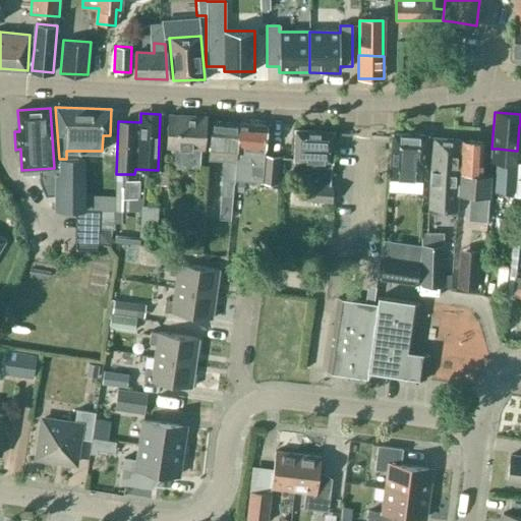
[(204,149),(206,116),(169,114),(168,148),(173,148),(172,168),(199,169),(200,149),(204,149)]
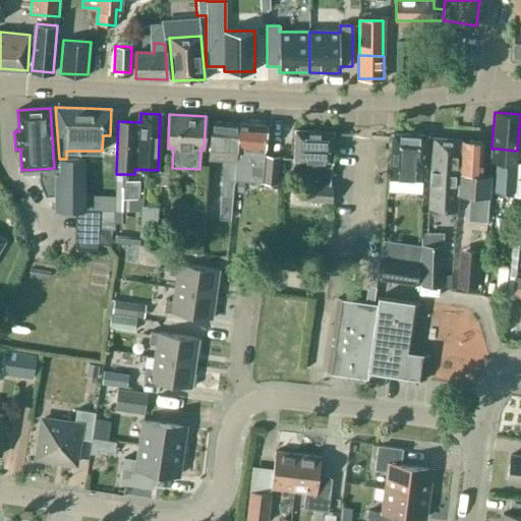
[(221,219),(231,220),(234,178),(239,123),(212,121),(209,158),(226,160),(221,219)]
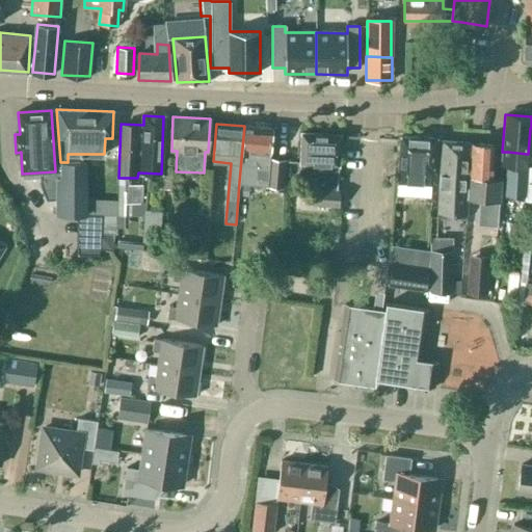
[(272,128),(244,126),(239,182),(267,185),(267,186),(284,187),(286,160),(270,158),(272,128)]
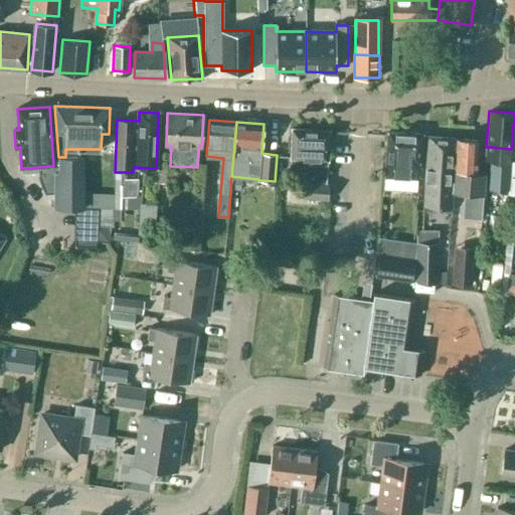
[(325,184),(329,130),(292,129),(291,170),(308,171),(308,183),(305,183),(304,198),(327,200),(328,184),(325,184)]
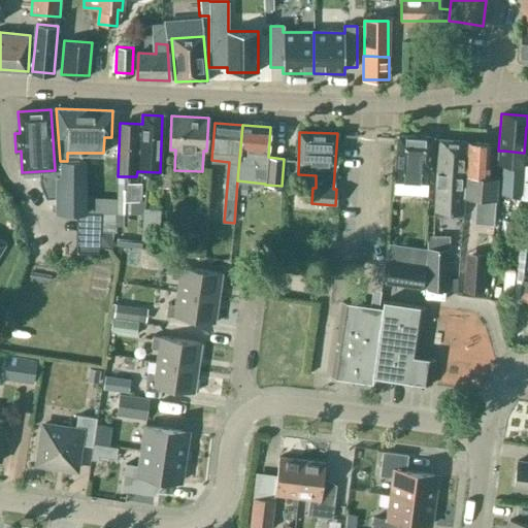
[(431,170),(433,137),(397,135),(394,180),(428,183),(428,170),(431,170)]
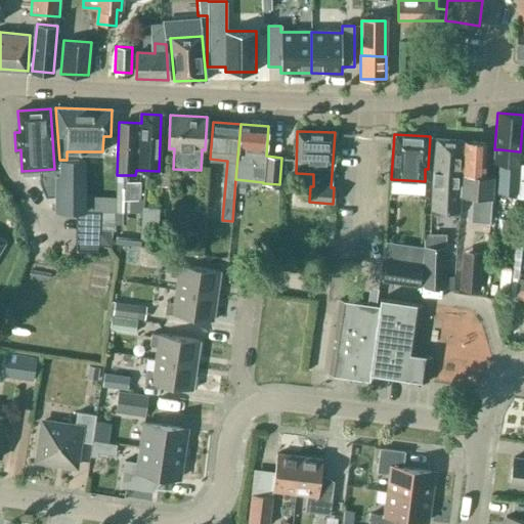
[(431,209),(459,211),(464,140),(435,138),(431,209)]
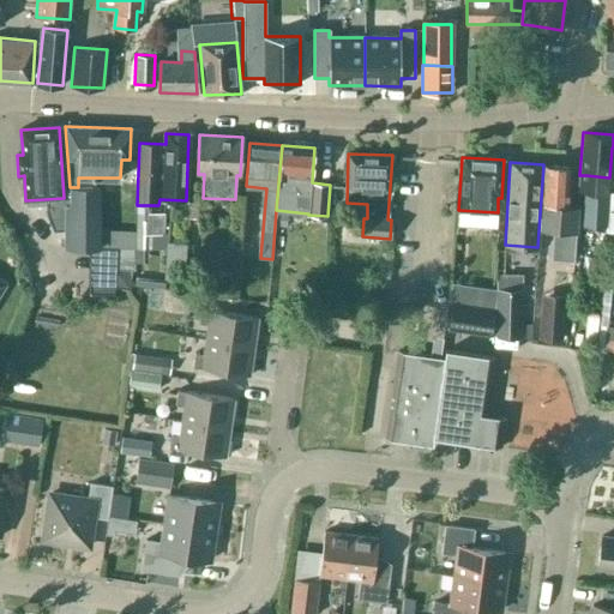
[(572,271),(577,205),(566,205),(569,167),(545,164),(540,228),(553,229),(551,254),(561,256),(560,270),(572,271)]
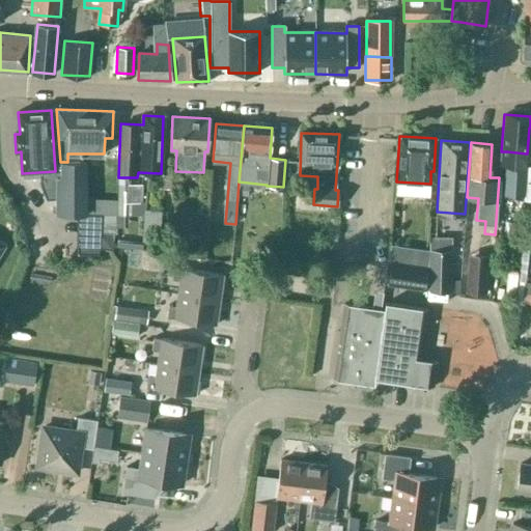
[(507,151),(503,194),(523,195),(523,191),(525,166),(526,154),(507,151)]
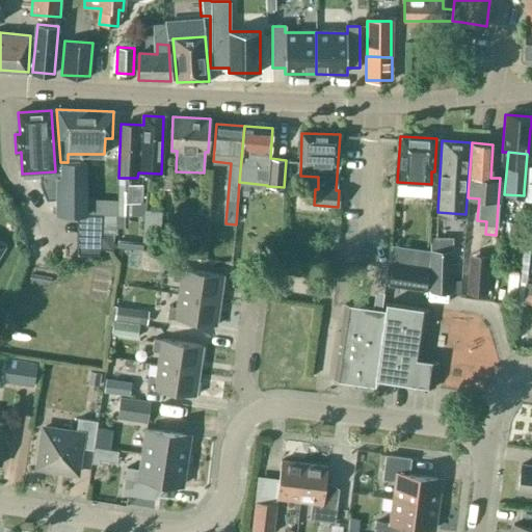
[(85,213),(85,163),(68,162),(60,162),(60,167),(60,179),(56,179),(56,213),(85,213)]
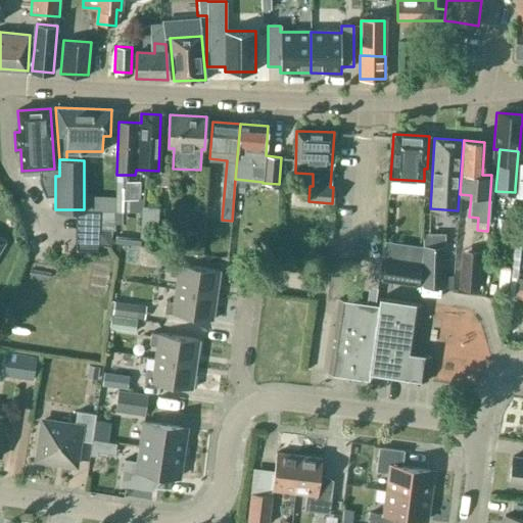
[(134,194),(134,177),(120,177),(119,194),(134,194)]
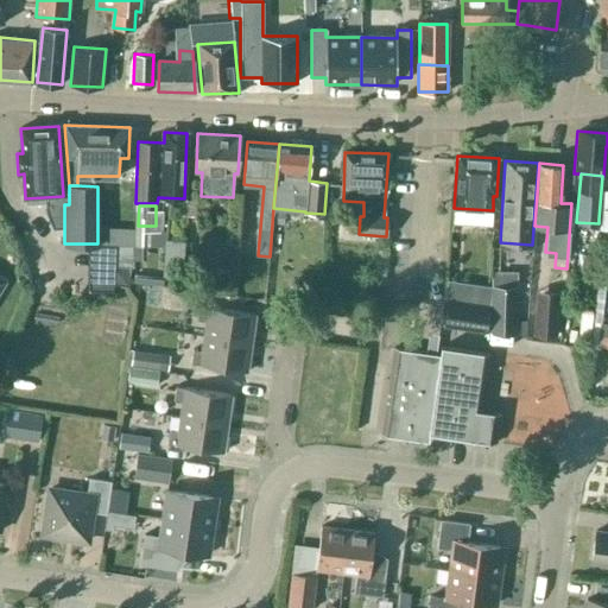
[(166,240),(164,278),(184,279),(187,241),(166,240)]
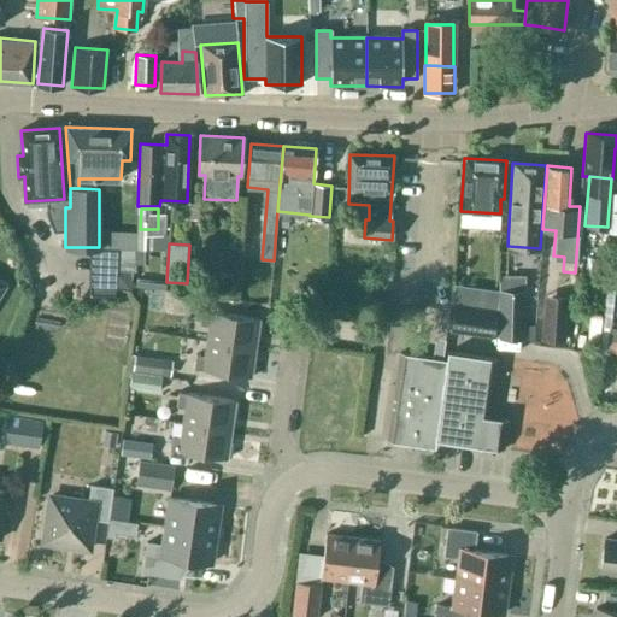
[(526,291),(499,289),(498,339),(524,340),(526,291)]
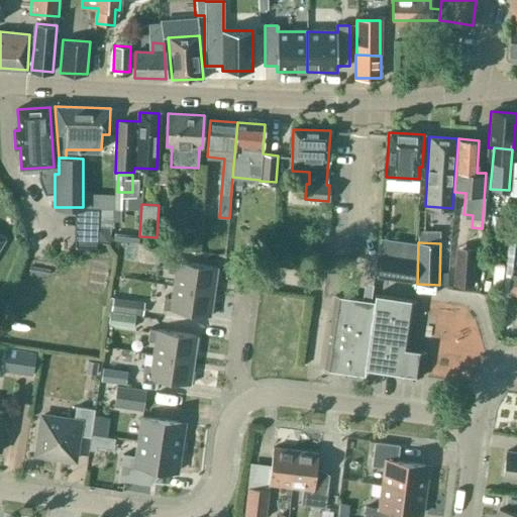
[(415,260),(380,253),(376,278),(414,283),(415,260)]
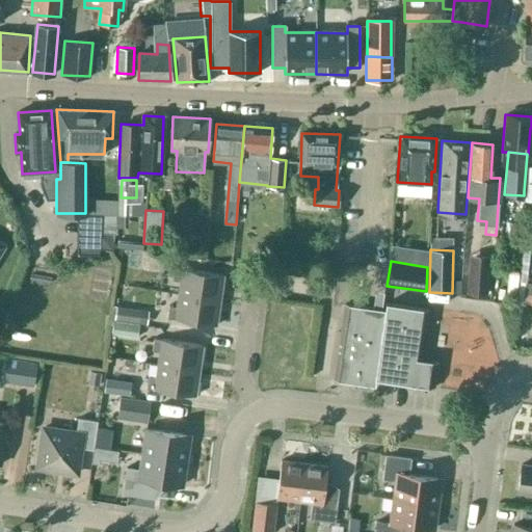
[(89,284),(106,285),(107,264),(90,264),(89,284)]
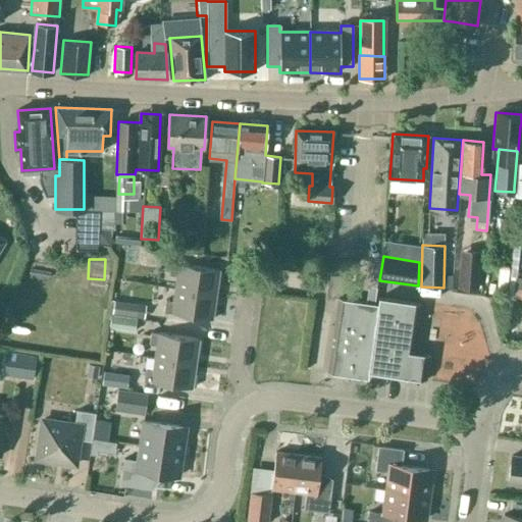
[(174,288),(215,294),(219,269),(171,262),(169,274),(176,275),(174,288)]
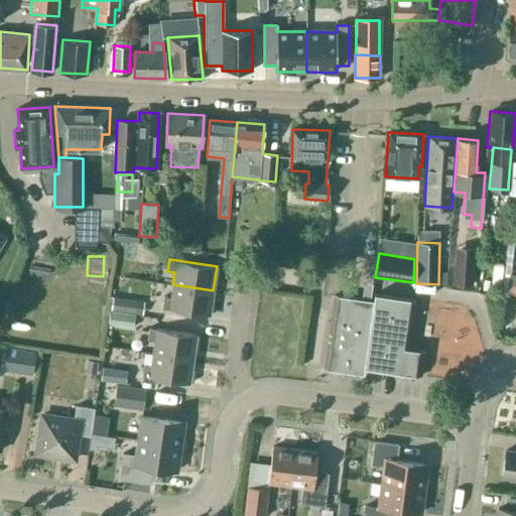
[(213,290),(172,284),(170,296),(163,295),(161,308),(210,315),(213,290)]
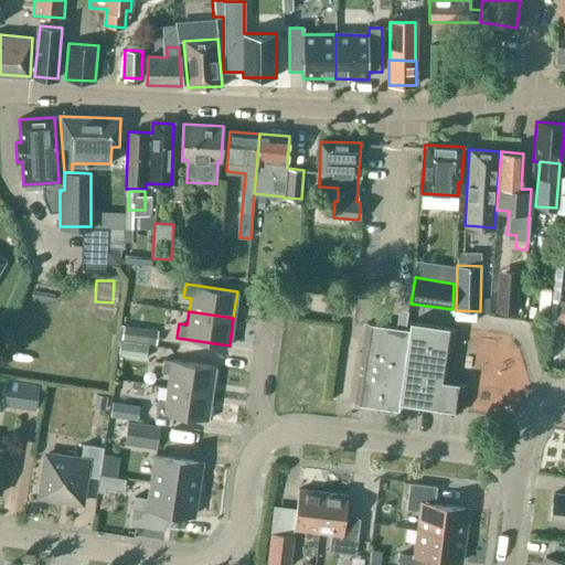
[(366,323),(354,404),(397,409),(398,409),(400,403),(444,408),(461,412),(465,384),(445,381),(450,342),(454,343),(456,328),(409,321),(408,329),(405,329),(406,322),(397,321),(396,327),(366,323)]
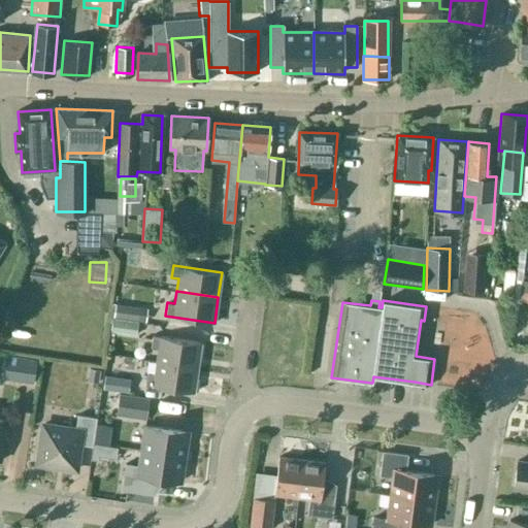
[(146,306),(116,301),(113,315),(145,319),(146,306)]
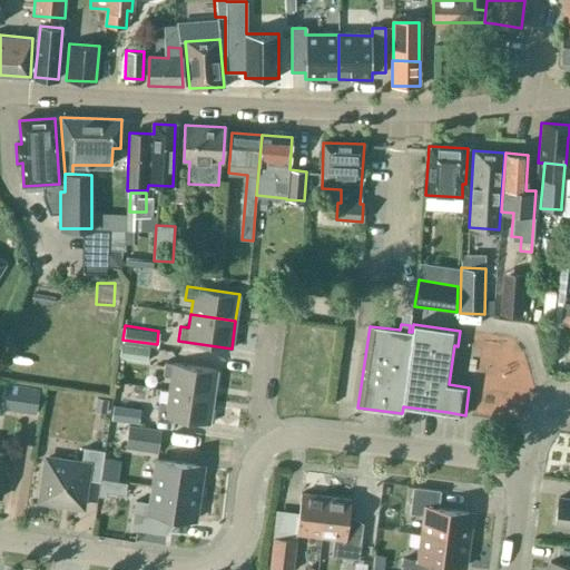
[(149,346),(123,343),(120,359),(147,362),(149,346)]
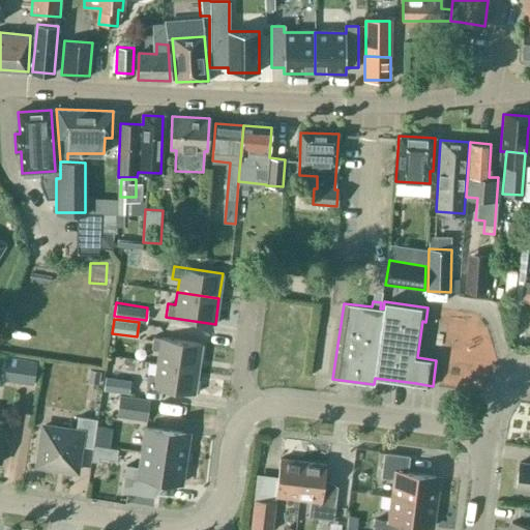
[(158,350),(156,362),(198,369),(202,344),(152,336),(151,349),(158,350)]
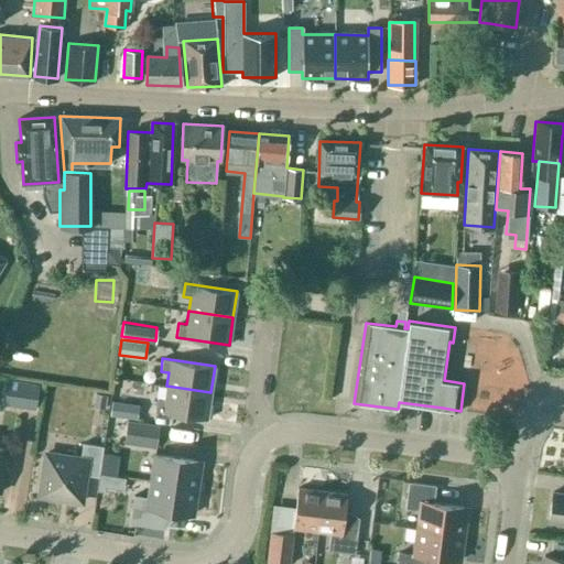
[(39,386),(7,381),(3,405),(35,410),(39,386)]
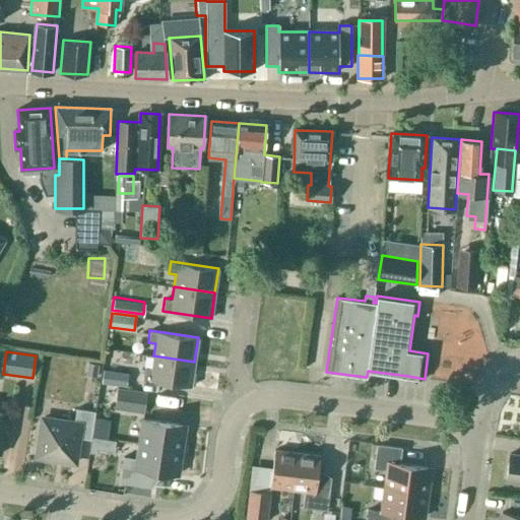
[(194,362),(153,355),(151,368),(144,367),(142,380),(191,386),(194,362)]
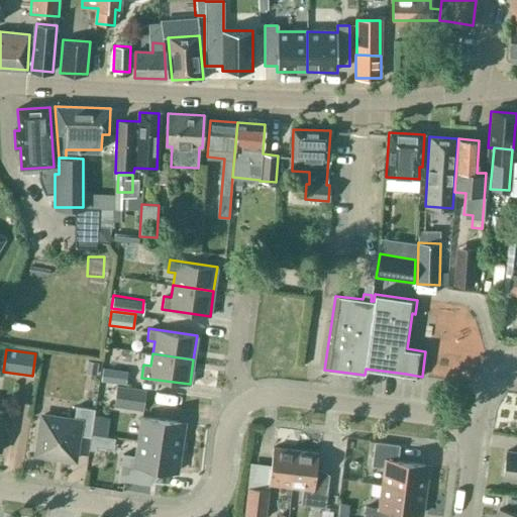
[(471,378),(471,358),(447,358),(447,378),(471,378)]
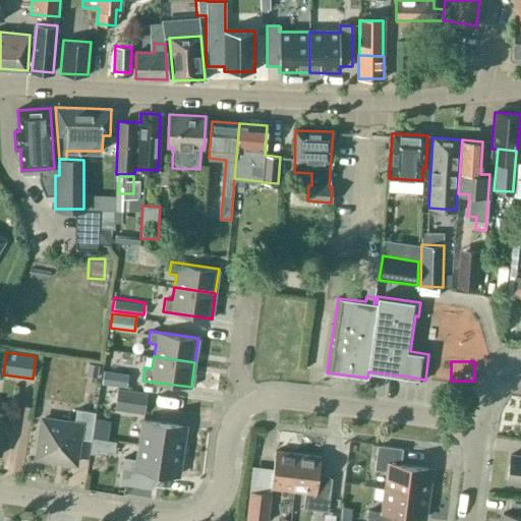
[(128,373),(104,370),(101,385),(126,388),(128,373)]
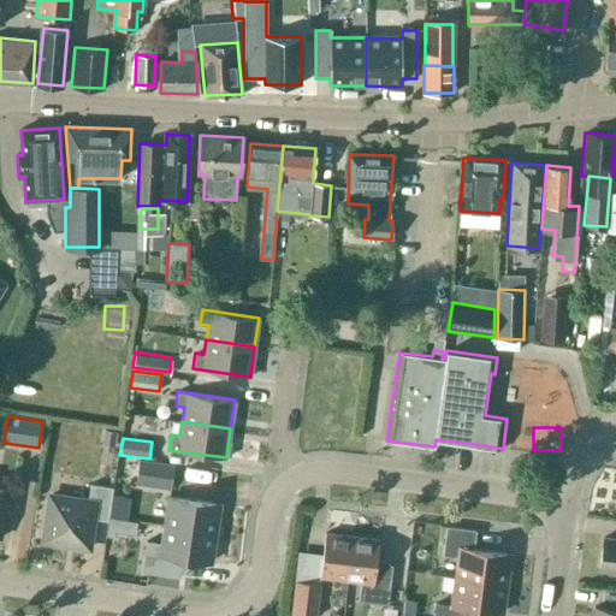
[(175,465),(138,460),(135,485),(171,490),(175,465)]
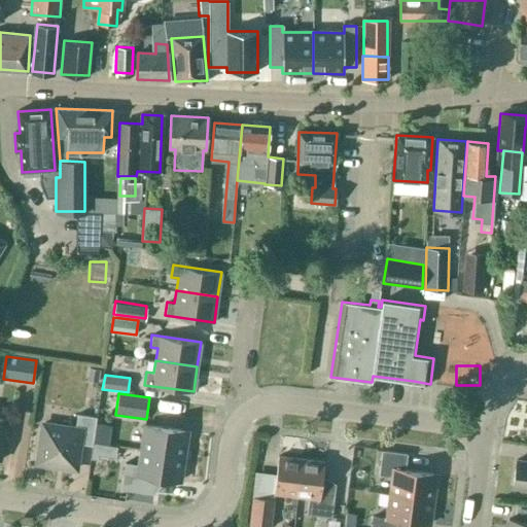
[(92,446),(97,417),(77,414),(75,428),(42,423),(39,446),(37,445),(34,464),(54,467),(54,465),(76,468),(79,444),(92,446)]
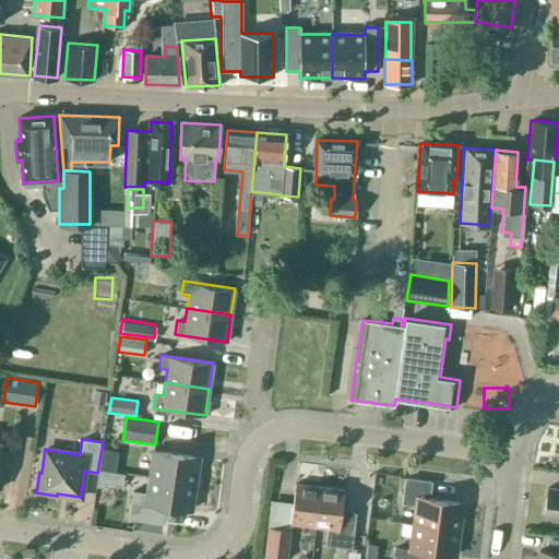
[(150,476),(195,484),(199,456),(153,450),(150,476)]
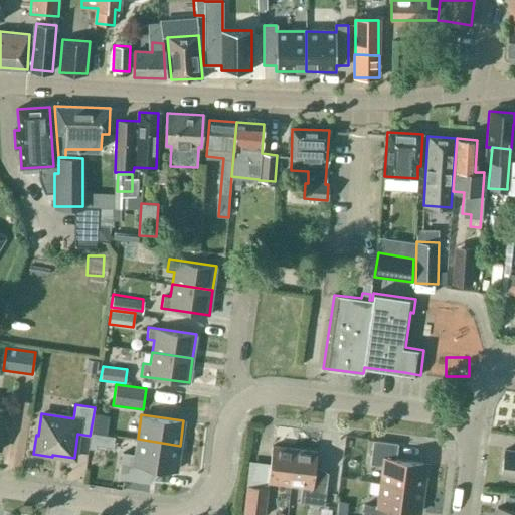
[(180,446),(138,439),(135,454),(122,452),(118,478),(146,482),(149,466),(176,470),(180,446)]
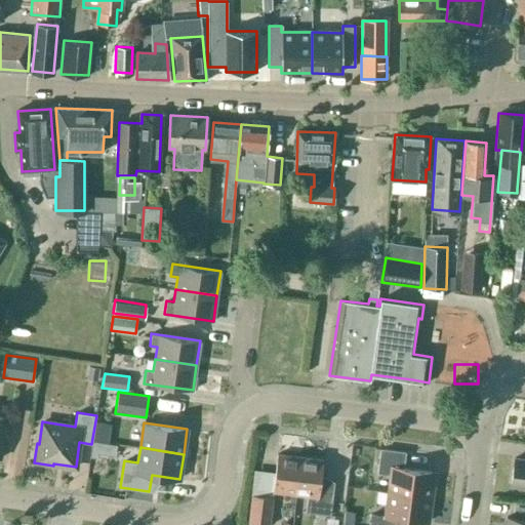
[(405,450),(380,447),(377,473),(390,474),(388,491),(432,497),(435,472),(403,468),(405,450)]
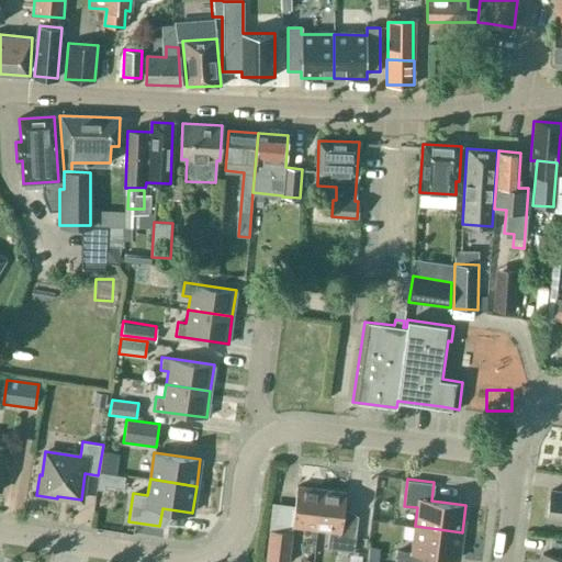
[(292,526),(316,529),(322,490),(296,486),(292,526)]
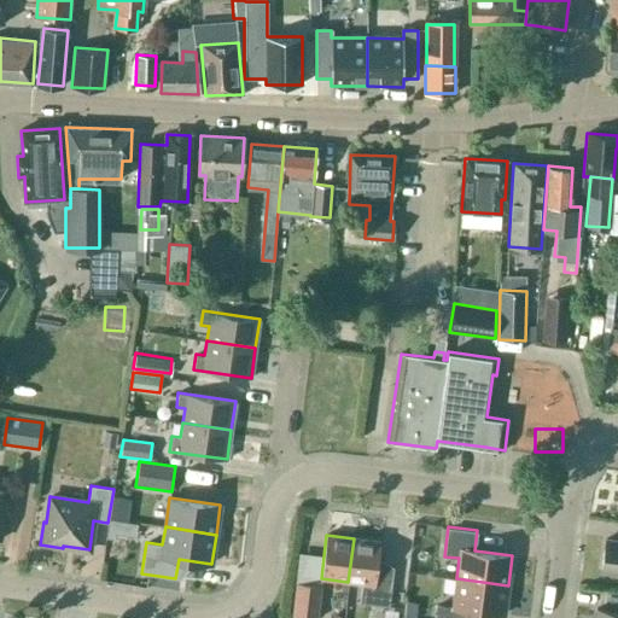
[(378,565),(380,541),(354,538),(348,582),(361,583),(359,602),(388,606),(392,575),(378,565)]
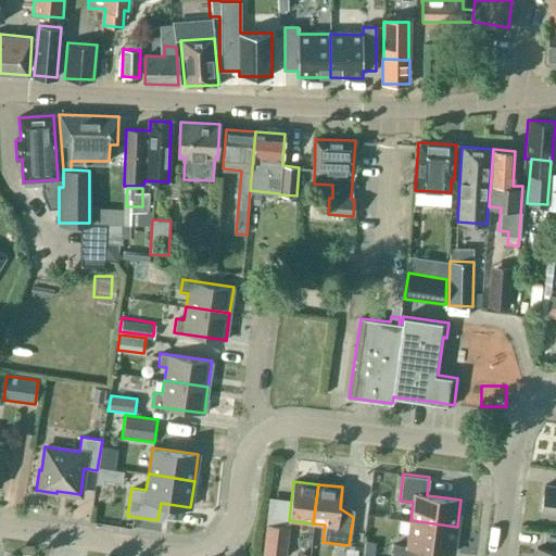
[(555,515),(555,487),(544,485),(540,514),(555,515)]
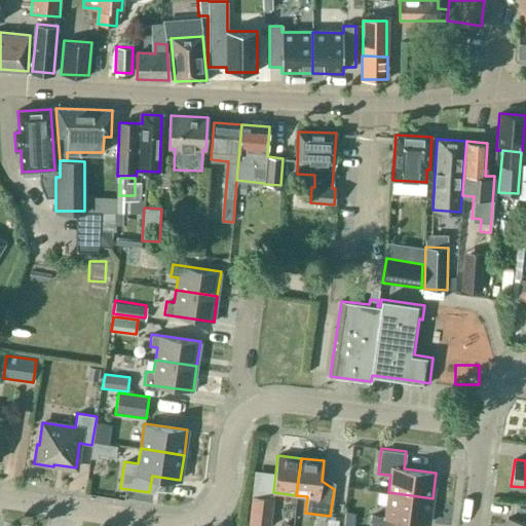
[(428,523),(433,498),(388,492),(385,517),(372,515),(370,525),(397,525),(399,519),(428,523)]
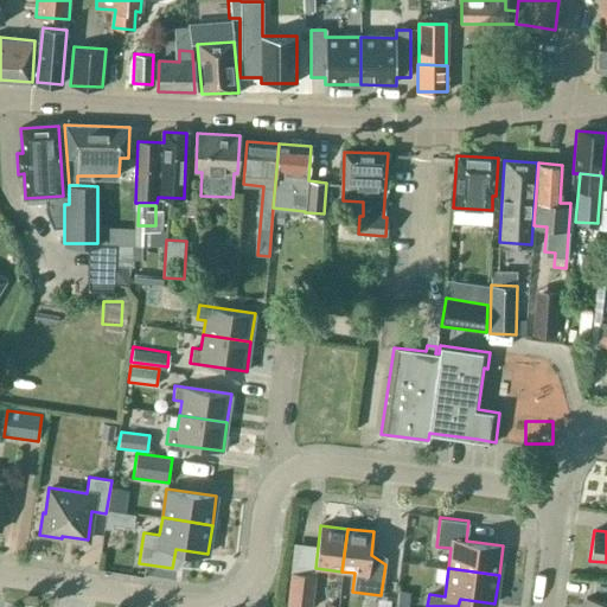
[(306,606),(311,606),(314,575),(292,572),(287,605),(306,606)]
